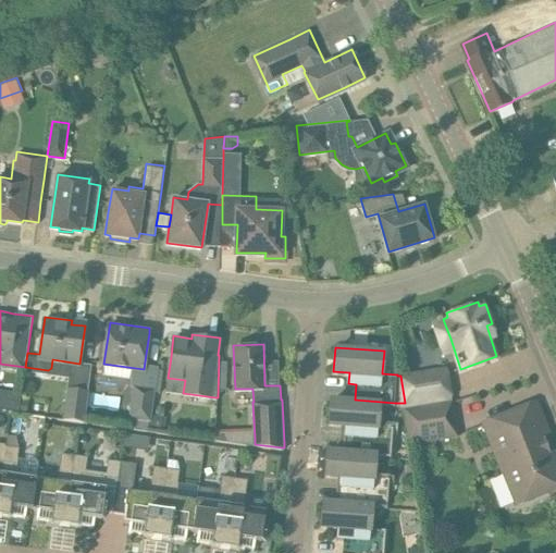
[(452,395),(447,368),(400,376),(405,403),(452,395)]
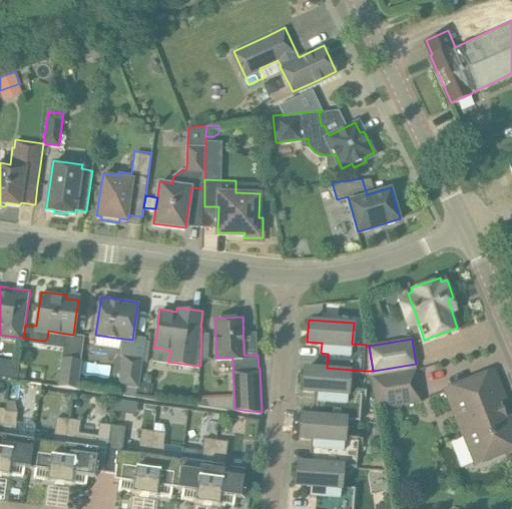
[(142,357),(124,355),(120,383),(138,385),(142,357)]
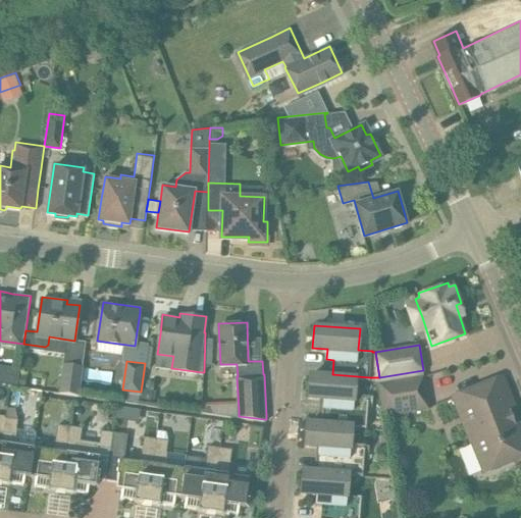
[(83,365),(64,362),(60,391),(79,394),(83,365)]
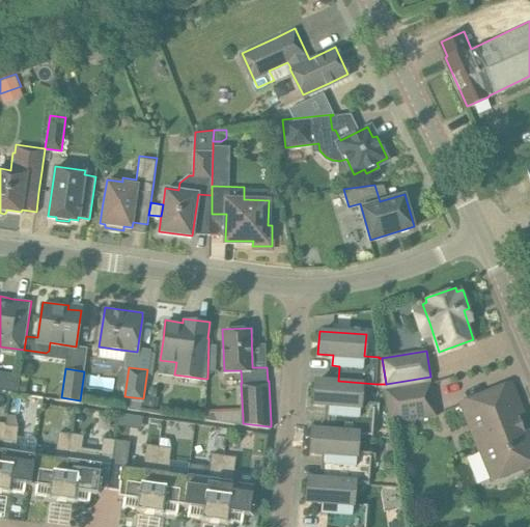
[(0,369),(0,388),(19,391),(21,372),(0,369)]
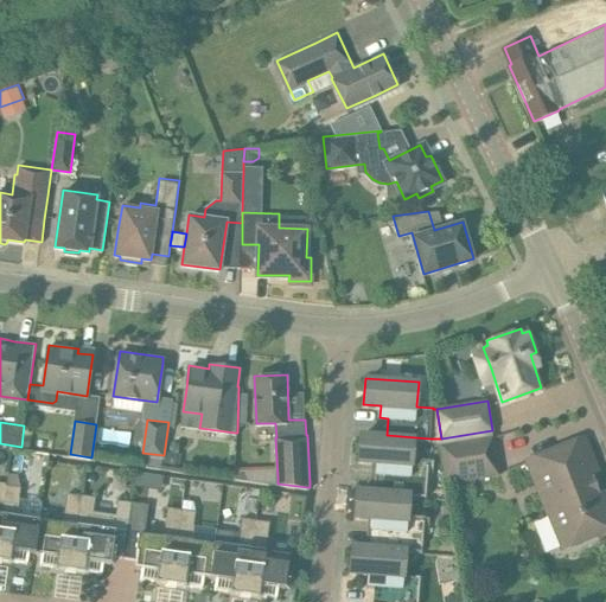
[(24,433),(21,447),(30,447),(32,434),(24,433)]
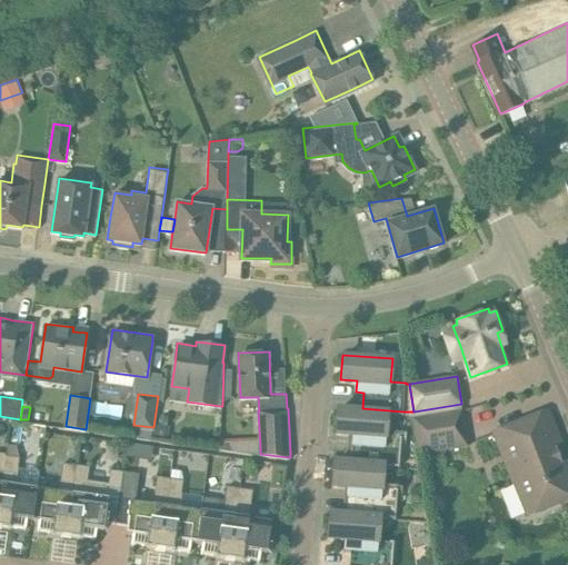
[(404,413),(404,412),(362,408),(339,407),(337,432),(352,433),(352,444),(359,445),(358,461),(399,464),(419,465),(419,455),(400,454),(401,435),(387,434),(388,413),(388,412),(404,413)]
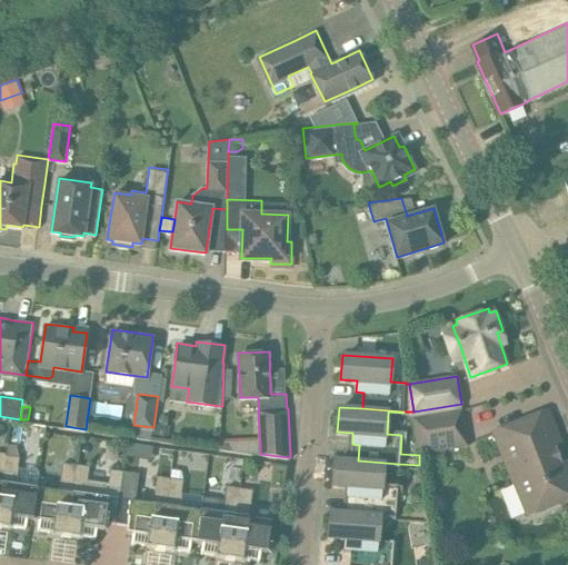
[(467,444),(461,408),(414,416),(419,452),(467,444)]
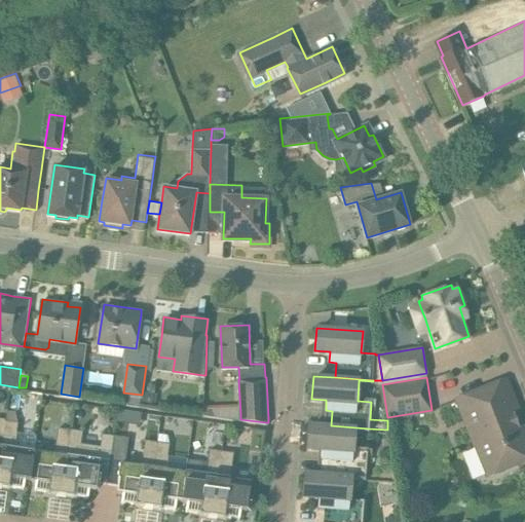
[(508,377),(456,398),(486,473),(524,456),(524,421),(520,423),(515,412),(521,410),(508,377)]
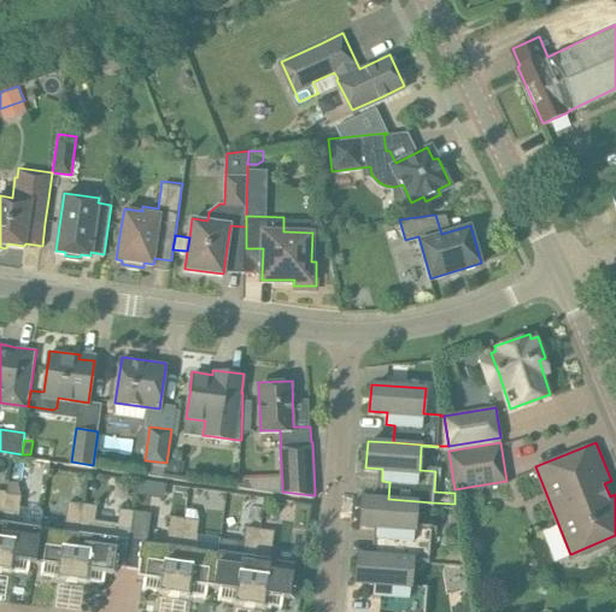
[(169,457),(166,472),(182,475),(185,459),(169,457)]
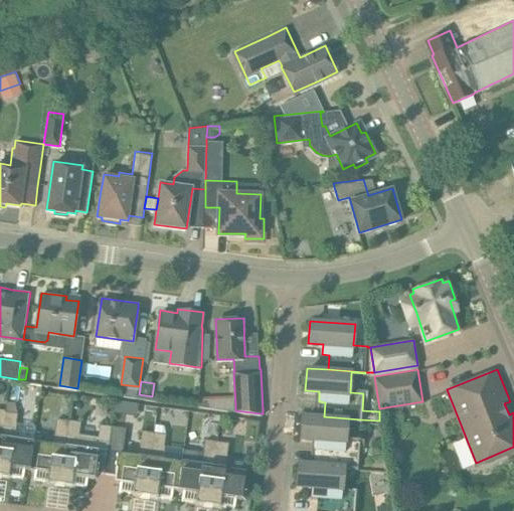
[(199,404),(211,406),(210,394),(199,395),(199,404)]
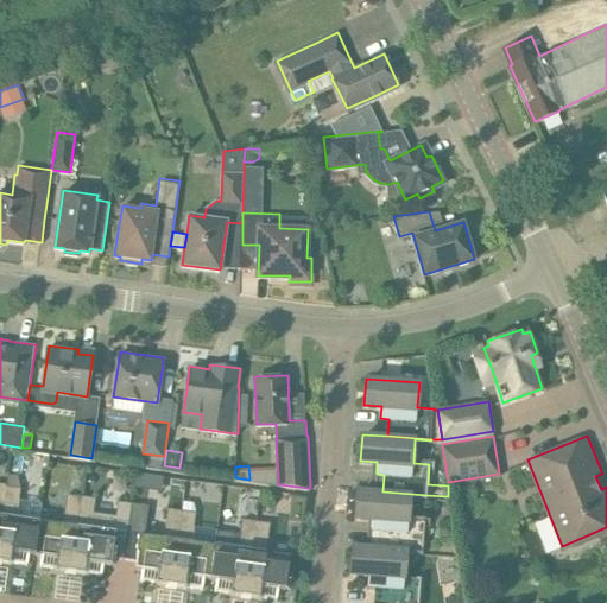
[(7,483),(0,534),(0,560),(2,562),(2,558),(12,559),(29,562),(30,552),(36,553),(40,520),(43,499),(20,496),(21,484),(7,483)]
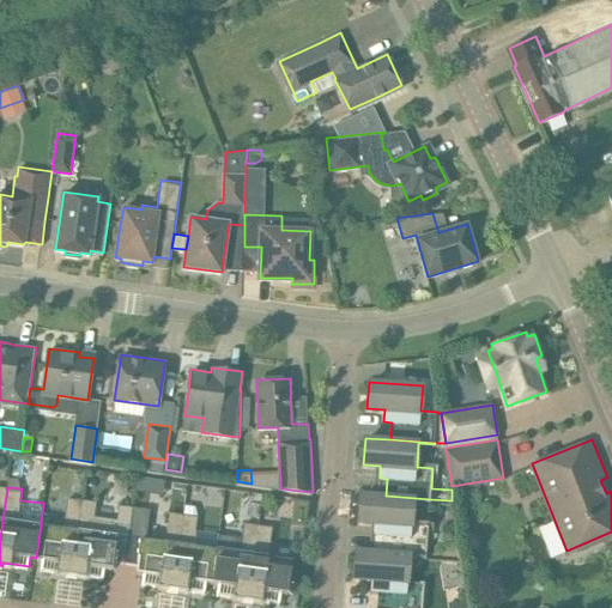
[(382,552),(426,555),(429,524),(412,523),(414,499),(430,500),(430,499),(386,496),(361,494),(358,521),(376,522),(375,534),(383,535),(382,552)]
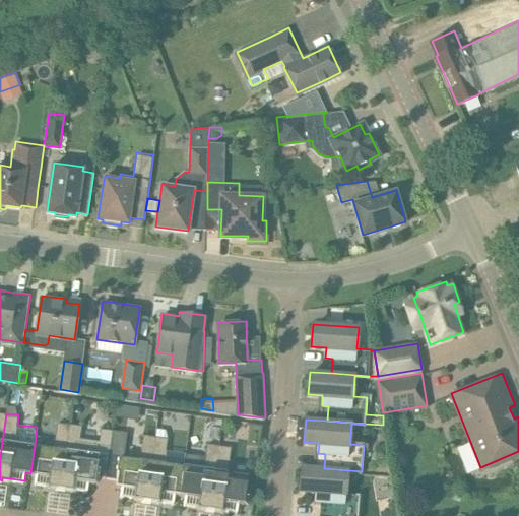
[(56,488),(61,489),(70,423),(58,421),(54,447),(35,445),(30,473),(36,474),(35,482),(56,486),(56,488)]
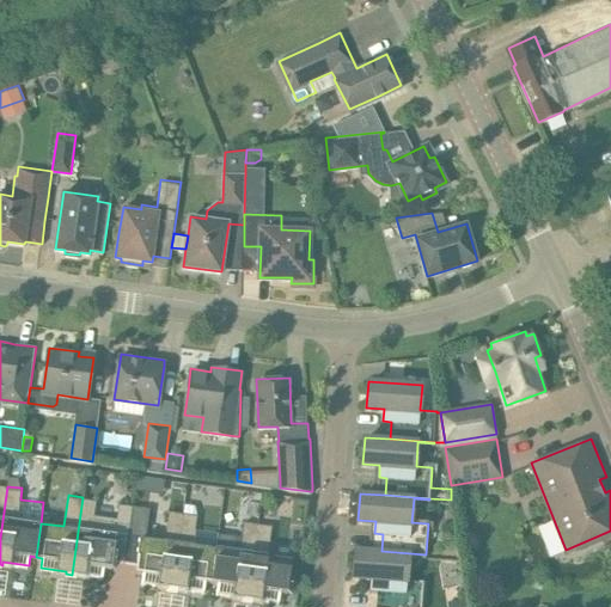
[(83,497),(72,575),(78,575),(78,572),(103,576),(104,566),(111,568),(112,558),(126,560),(134,504),(120,502),(117,516),(95,514),(97,500),(83,497)]
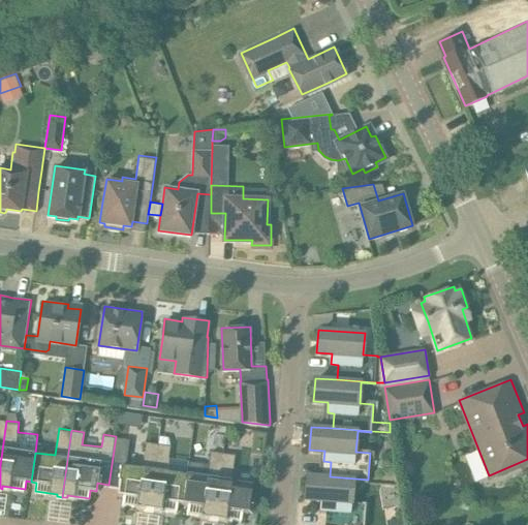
[(116,436),(109,485),(119,486),(118,494),(124,495),(123,503),(145,506),(145,508),(149,510),(159,442),(147,440),(143,467),(123,464),(127,438),(116,436)]
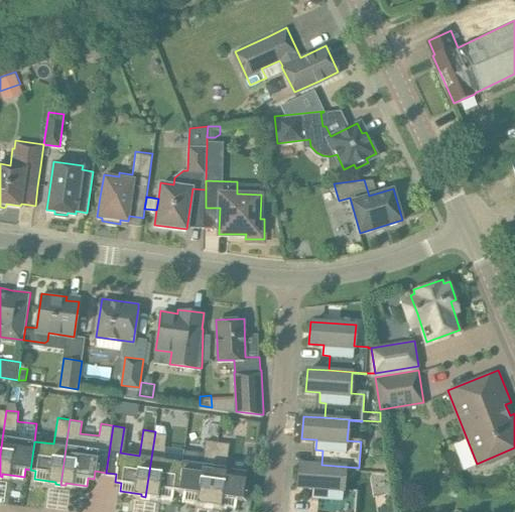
[(155,431),(145,497),(150,497),(151,495),(158,496),(172,498),(173,490),(178,491),(182,462),(184,446),(165,444),(167,433),(155,431)]
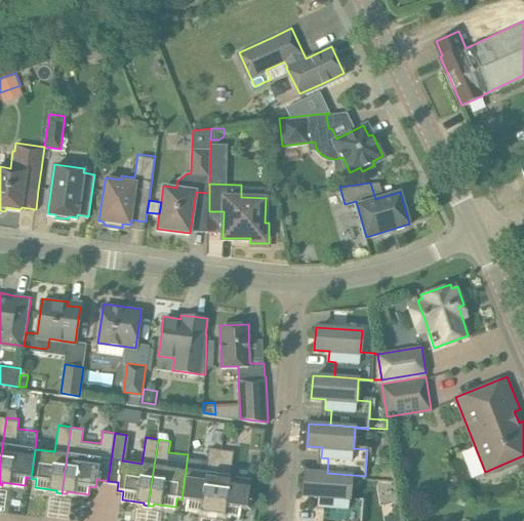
[(186,470),(182,499),(187,499),(186,508),(200,510),(208,511),(207,514),(212,514),(222,448),(209,446),(208,457),(188,454),(186,470)]
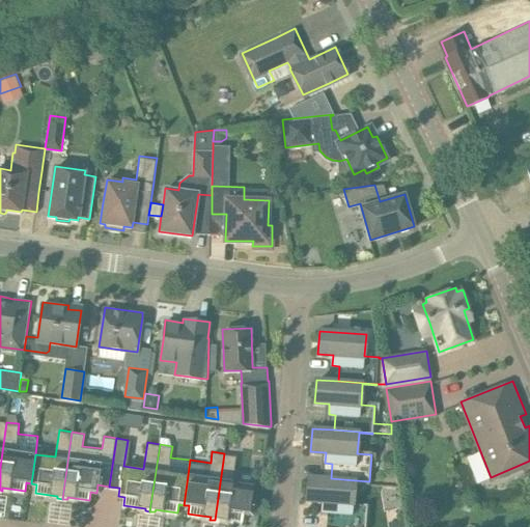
[(224,453),(215,520),(220,521),(220,519),(242,522),(244,514),(250,515),(254,484),(233,481),(236,454),(224,453)]
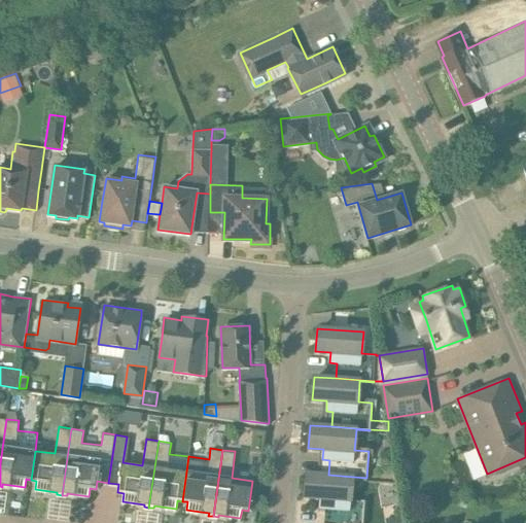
[(366,478),(328,475),(307,474),(305,496),(320,497),(319,508),(325,509),(324,522),(362,522),(364,499),(351,498),(352,478),(366,479),(366,478)]
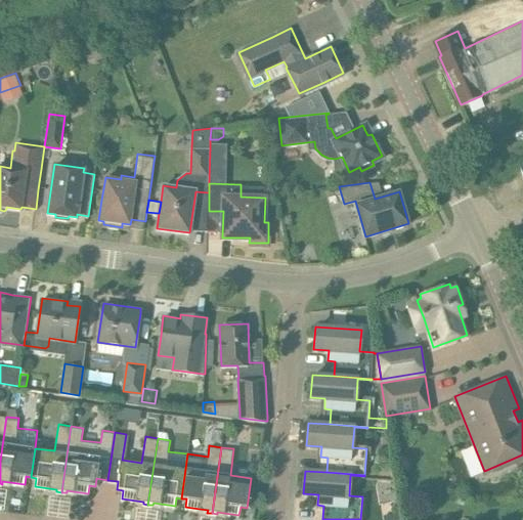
[(401,519),(400,511),(384,513),(384,519),(401,519)]
